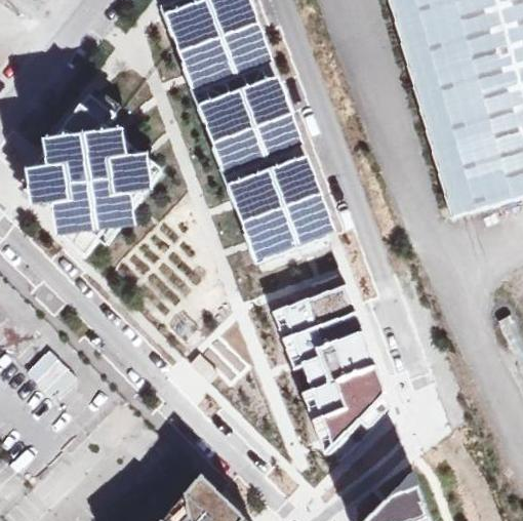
[(0,40),(35,0),(0,0),(0,40)]
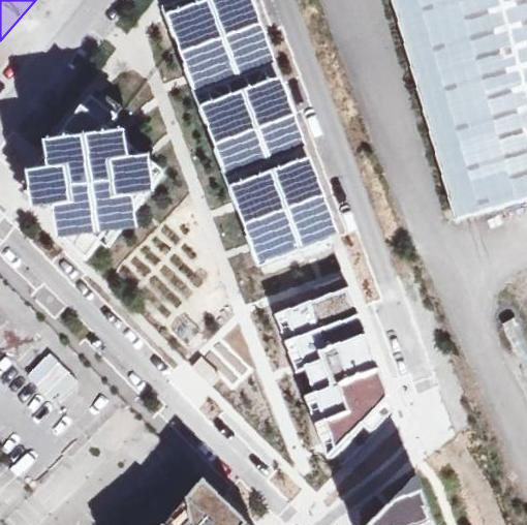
[(192,92),(258,286),(316,267),(333,261),(322,234),(331,230),(307,161),(279,81),(273,65),(254,9),(257,8),(254,0),(172,0),(174,5),(173,5),(173,6),(163,9),(167,21),(192,92)]
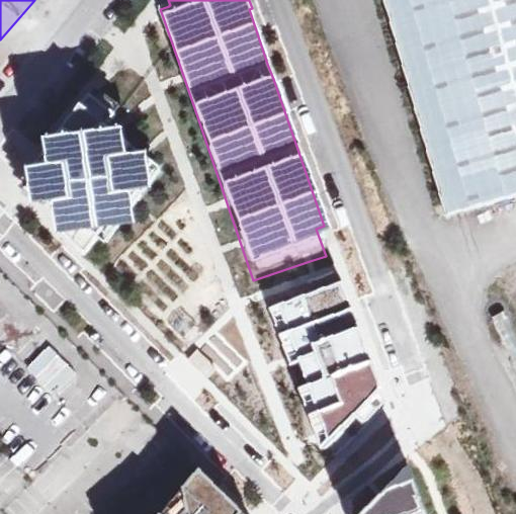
[(381,0),(444,212),(515,191),(515,0),(381,0)]
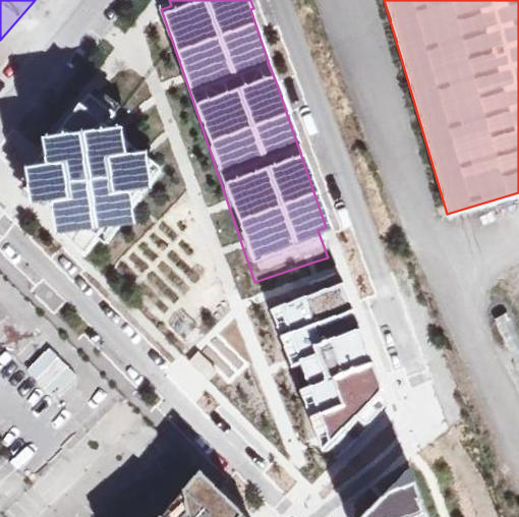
[(129,127),(121,106),(97,85),(55,139),(44,139),(46,151),(35,166),(26,168),(27,175),(18,187),(31,196),(31,205),(39,203),(42,206),(45,203),(53,202),(57,233),(64,232),(97,266),(134,224),(158,198),(129,127)]
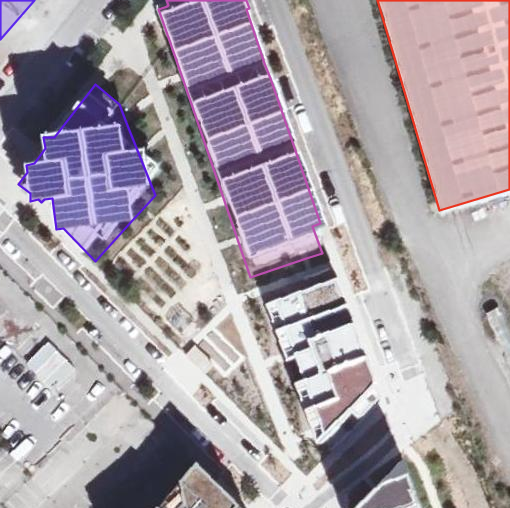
[(265,301),(316,443),(375,384),(338,277),(265,301)]
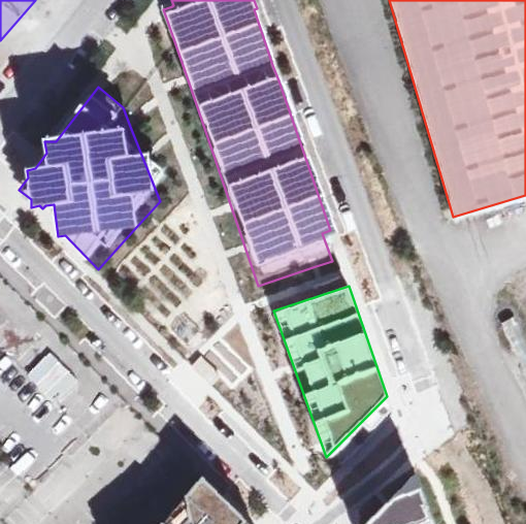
[(525,352),(510,314),(496,320),(525,389),(525,352)]
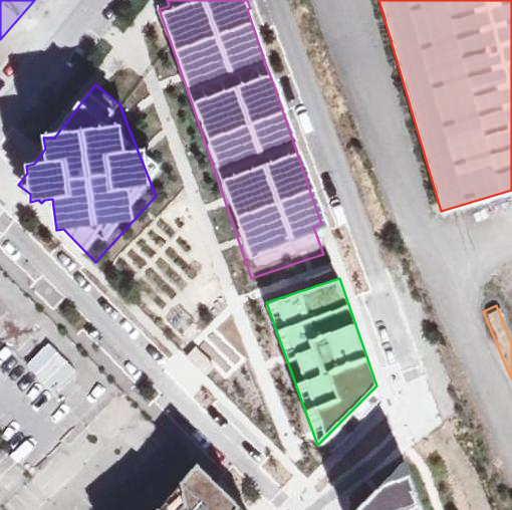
[(190,343),(181,354),(202,371),(211,360),(190,343)]
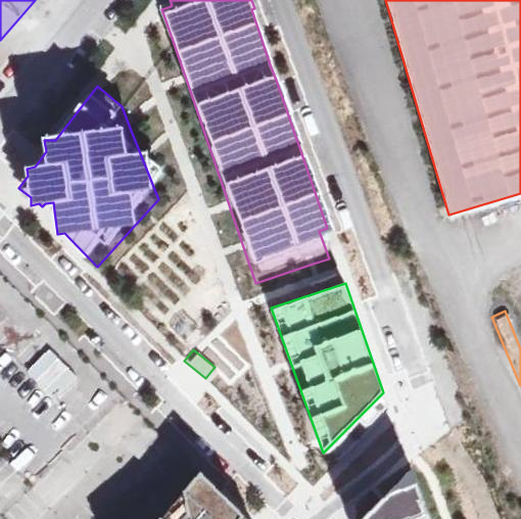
[(0,471),(16,487),(25,479),(5,461),(0,466),(0,471)]
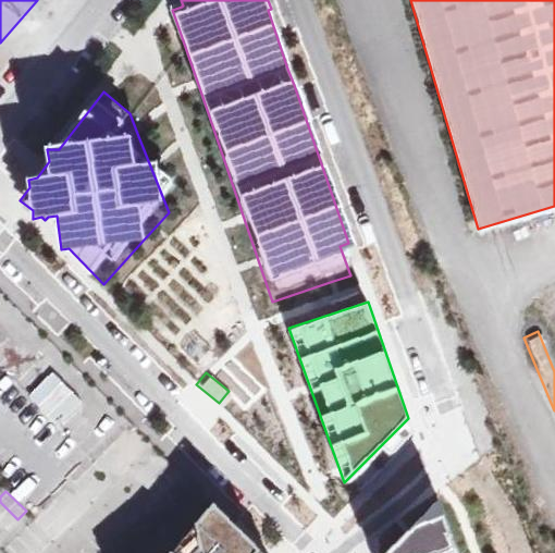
[(383,552),(459,552),(441,499),(408,529),(383,552)]
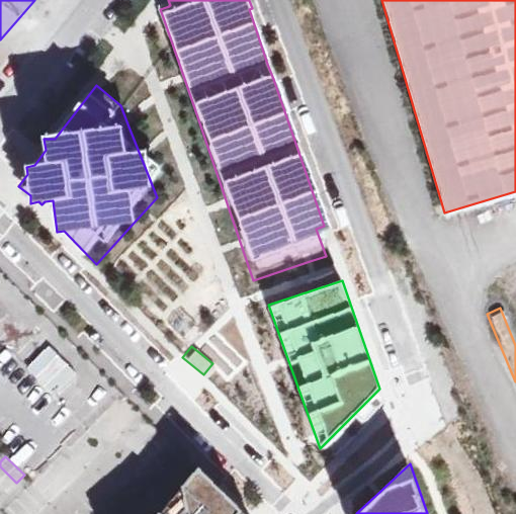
[(239,513),(242,511),(198,467),(160,513),(239,513)]
